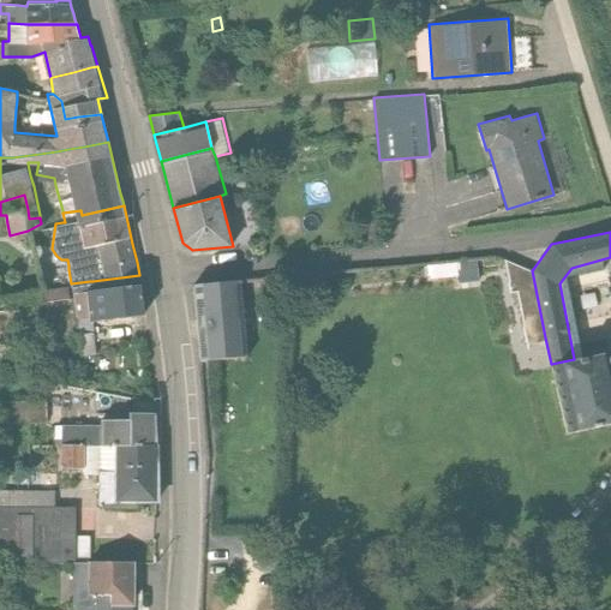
[(529,342),(545,338),(532,270),(510,259),(507,258),(513,292),(517,289),(529,342)]
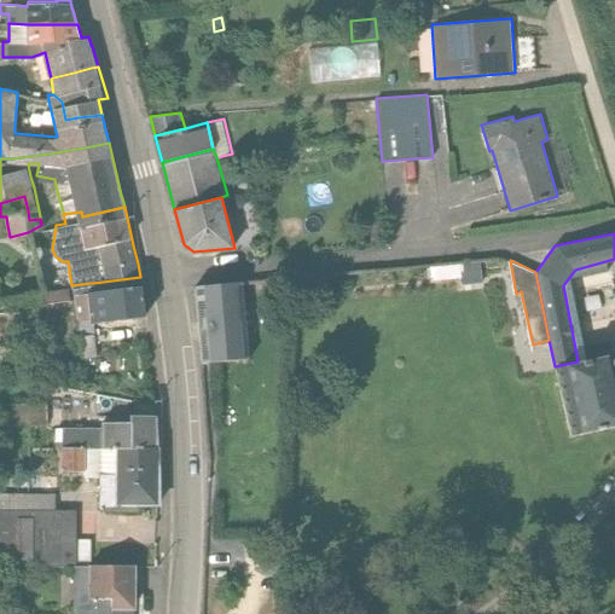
[(91,283),(71,285),(76,319),(82,355),(98,353),(96,318),(143,317),(143,284),(140,277),(93,283),(91,283)]
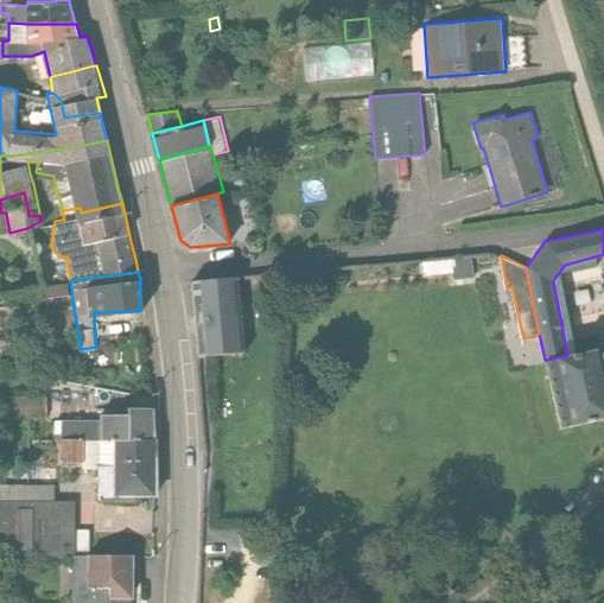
[(240,275),(192,280),(199,355),(246,351),(240,275)]
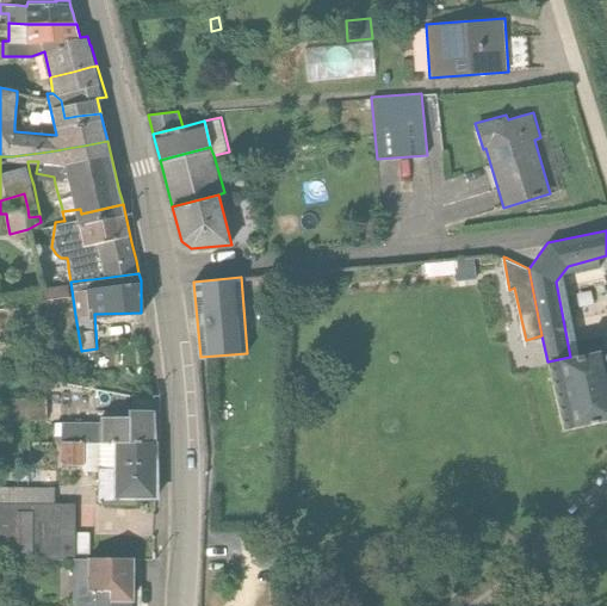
[(68,283),(7,294),(10,305),(70,295),(68,283)]
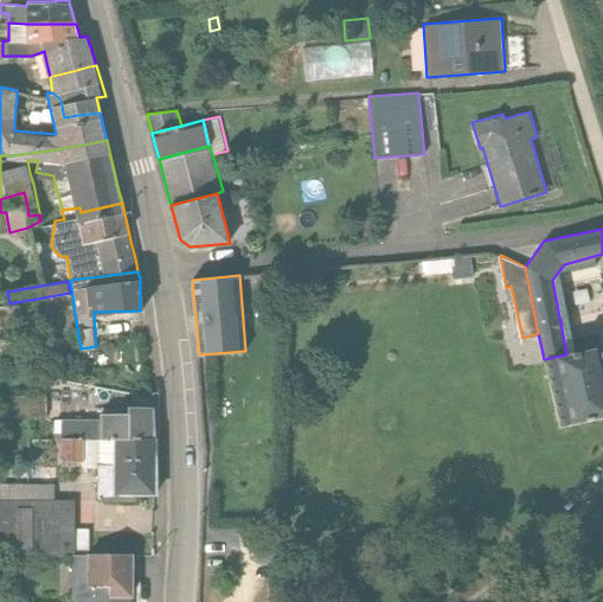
[(566,354),(544,359),(559,428),(602,417),(602,346),(566,354)]
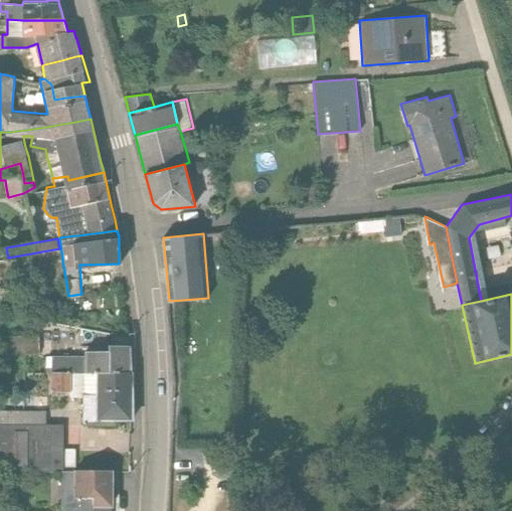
[(86,354),(86,371),(97,373),(131,371),(130,345),(109,345),(109,351),(86,350),(86,354)]
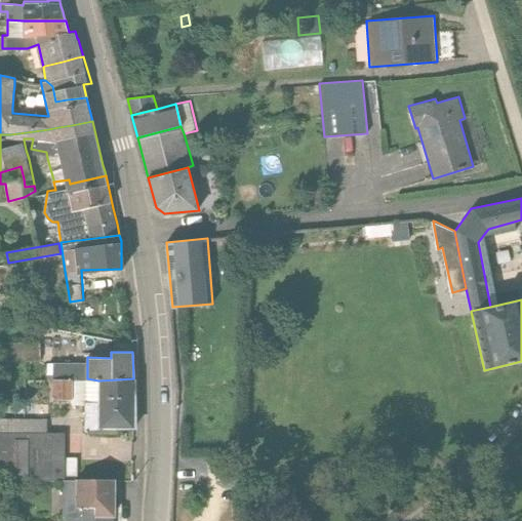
[(53,362),(53,371),(53,378),(73,378),(87,378),(87,361),(53,362)]
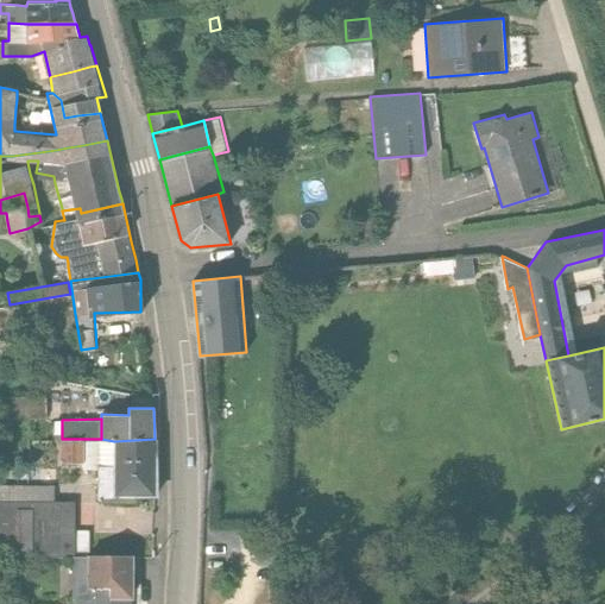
[(62,431),(62,420),(50,420),(50,431),(62,431)]
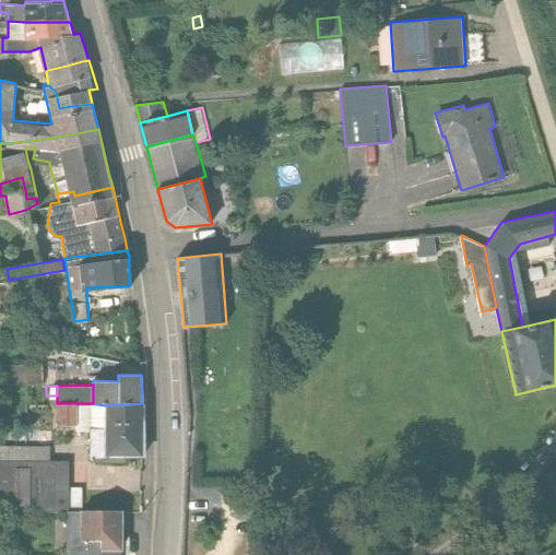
[(78,403),(57,403),(57,425),(78,425),(78,403)]
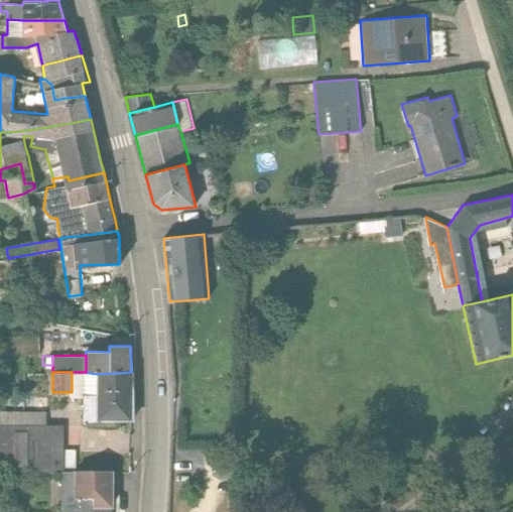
[(86,372),(72,372),(72,392),(71,396),(83,397),(84,425),(116,425),(116,421),(97,421),(97,374),(86,372)]
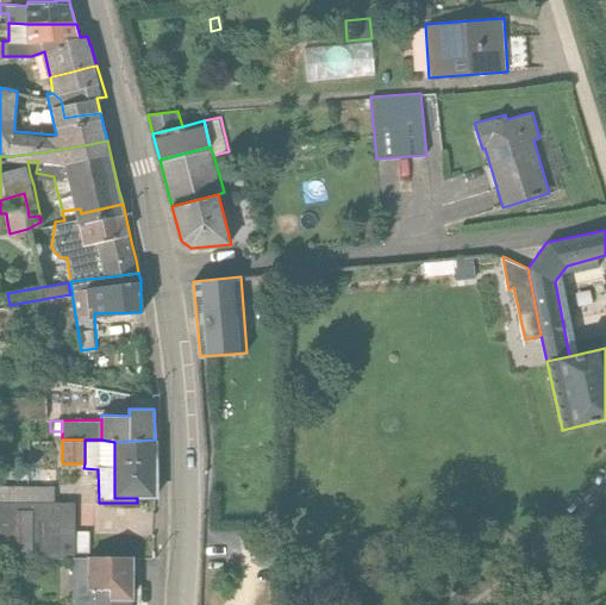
[(114,498),(137,498),(157,498),(155,440),(114,442),(114,498)]
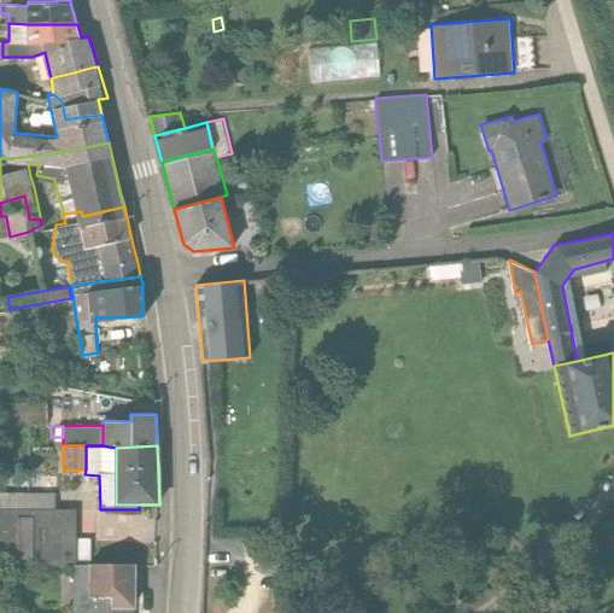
[(76,565),(76,536),(76,508),(57,508),(56,492),(0,491),(0,564),(18,564),(63,564),(76,565)]
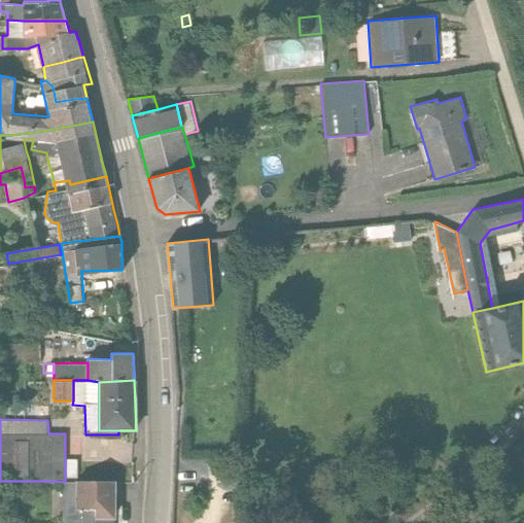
[(65,457),(65,482),(76,482),(76,480),(80,480),(79,458),(65,457)]
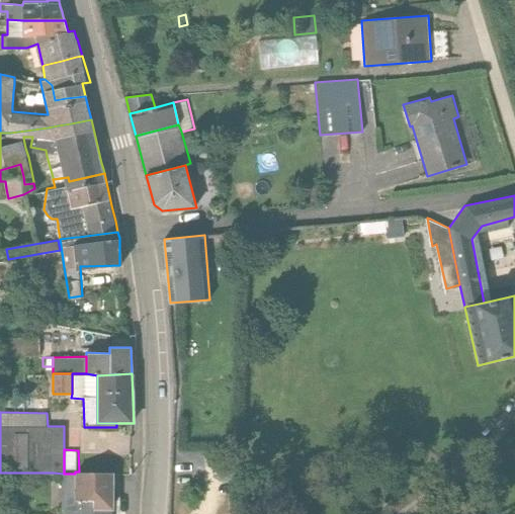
[(75,474),(75,501),(86,501),(93,501),(93,510),(112,510),(114,510),(114,473),(79,472),(75,472),(75,474)]
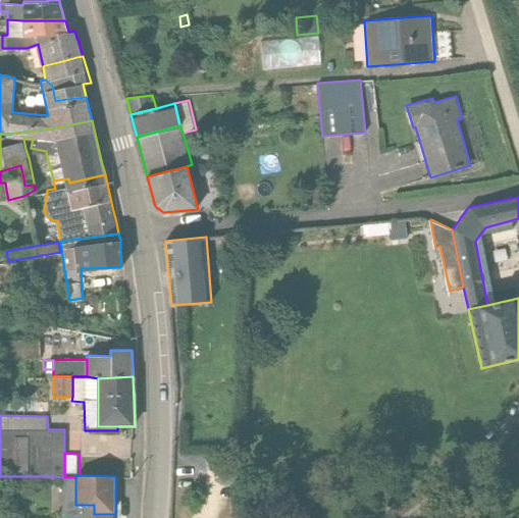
[(67,517),(68,506),(75,507),(75,505),(75,477),(64,477),(63,517),(66,517),(67,517)]
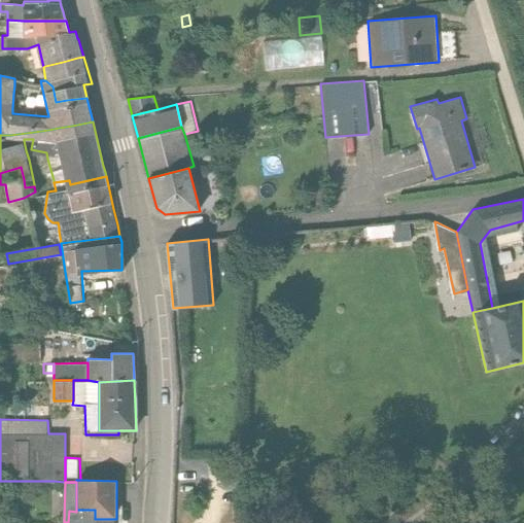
[(76,522),(114,522),(114,519),(95,519),(95,510),(88,510),(76,510),(76,512),(76,522)]
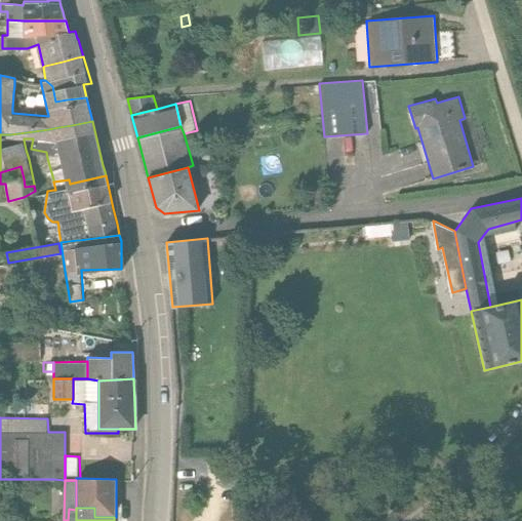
[(69,509),(68,520),(67,520),(52,520),(47,520),(76,520),(76,510),(69,509)]
